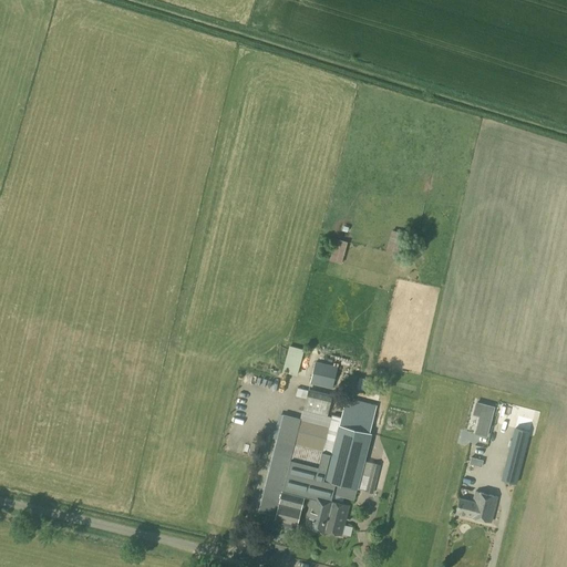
[(311,352),(288,347),(281,372),(305,379),(311,352)]
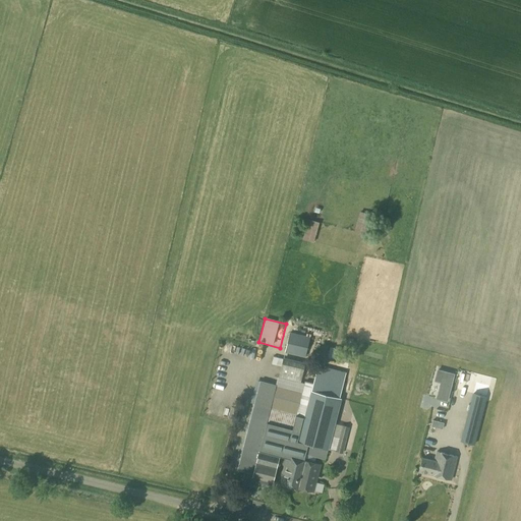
[(305,356),(308,343),(310,337),(289,333),(285,351),(305,356)]
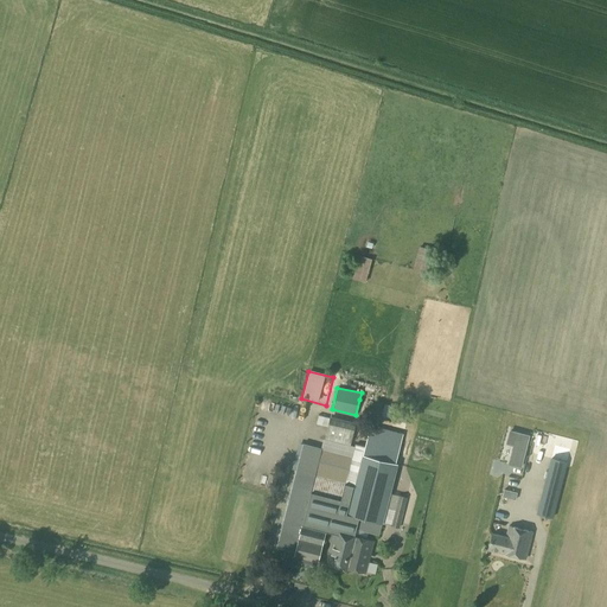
[(385,423),(395,426),(400,406),(390,403),(385,423)]
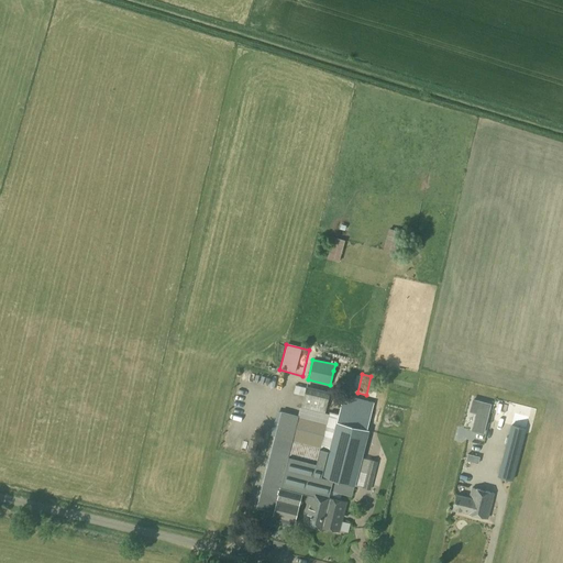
[(295,385),(294,394),(304,396),(306,388),(295,385)]
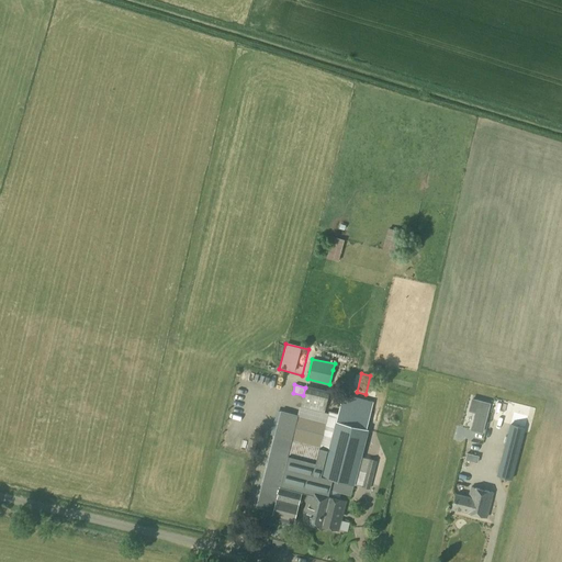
[(303,395),(301,406),(324,413),(329,392),(305,386),(305,388),(303,395)]
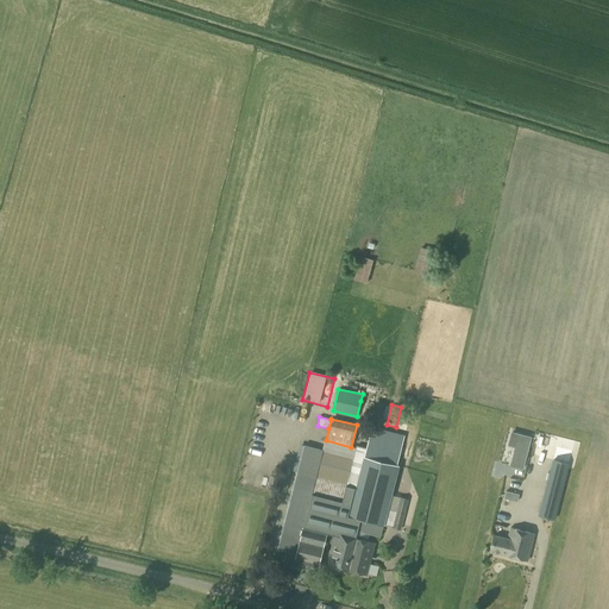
[(371,427),(369,437),(401,445),(403,435),(371,427)]
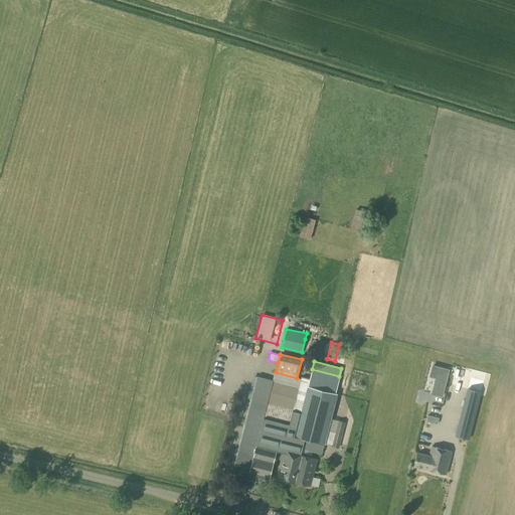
[(435,378),(431,394),(442,397),(450,369),(432,365),(428,377),(435,378)]
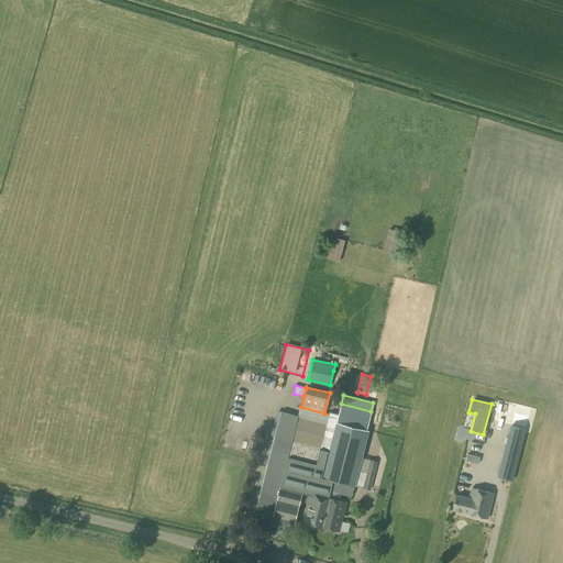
[(371,411),(341,404),(322,477),(333,479),(331,490),(352,496),(354,485),(355,485),(368,431),(366,430),(371,411)]
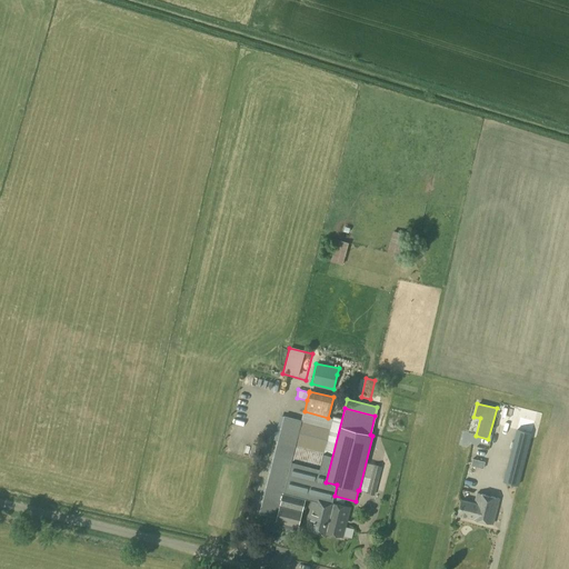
[(278,440),(260,510),(277,515),(276,518),(275,522),(277,522),(297,528),(298,528),(299,526),(306,499),(308,499),(311,483),(316,485),(330,428),(283,416),(278,440)]
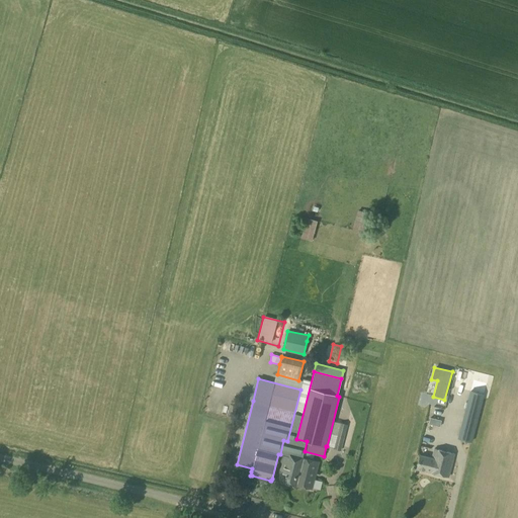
[(471,442),(484,395),(469,392),(457,439),(471,442)]
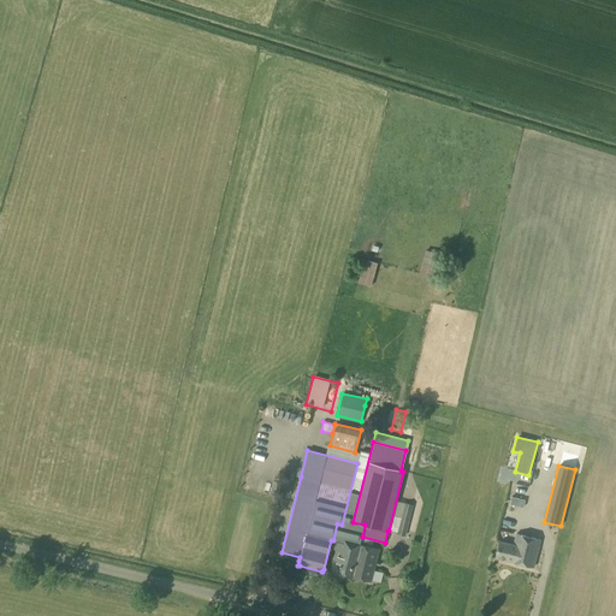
[(413,505),(404,503),(396,535),(404,537),(413,505)]
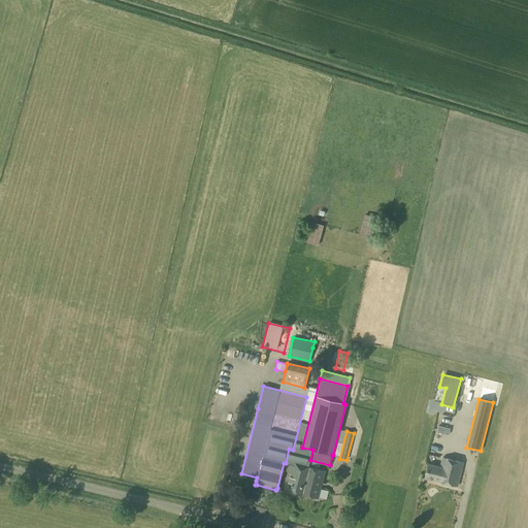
[(444,475),(442,482),(458,486),(463,463),(442,458),(440,467),(439,470),(441,470),(440,472),(439,472),(439,474),(444,475)]
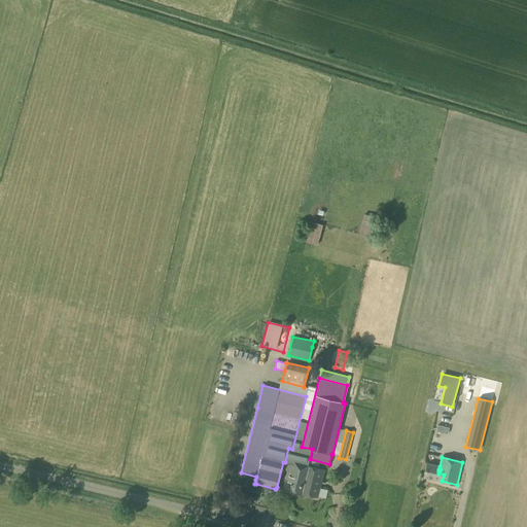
[(288,477),(284,491),(296,494),(303,496),(304,494),(316,497),(323,470),(318,468),(306,465),(289,461),(289,462),(286,477),(288,477)]
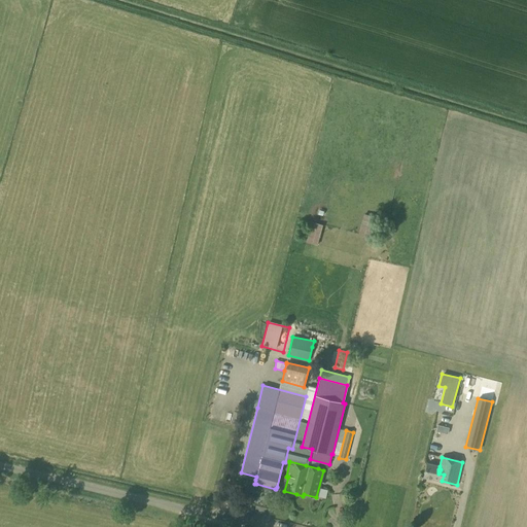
[(438,469),(440,466),(428,463),(424,477),(442,481),(444,475),(438,473),(438,471),(440,471),(441,469),(438,469)]
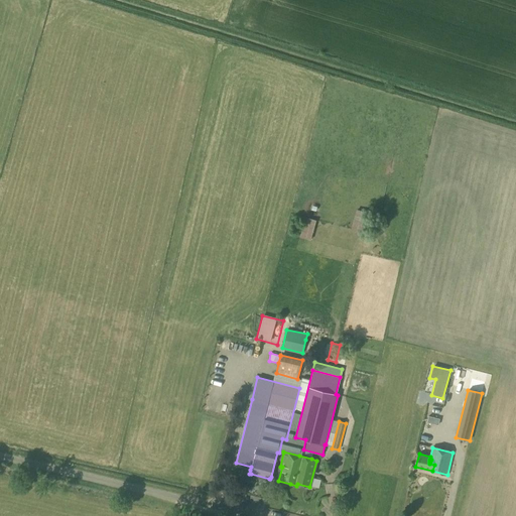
[(341,459),(343,470),(351,469),(349,458),(341,459)]
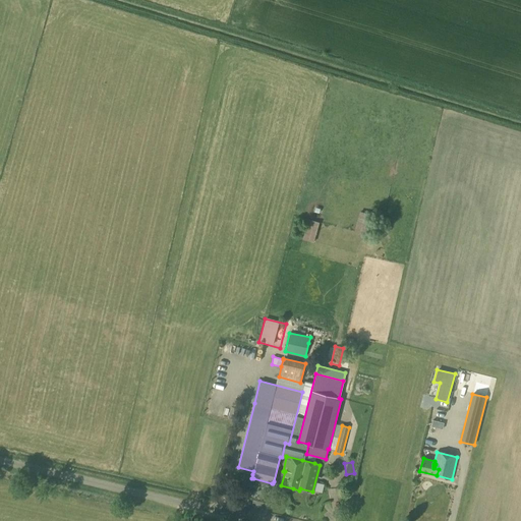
All buildings are outlined.
